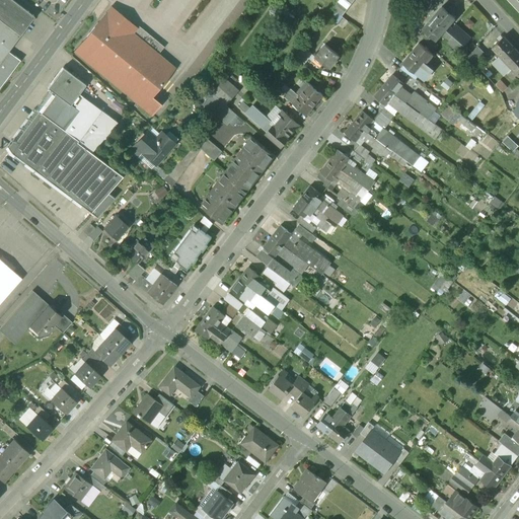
[(12,0),(0,0),(0,19),(20,34),(34,16),(12,0)]
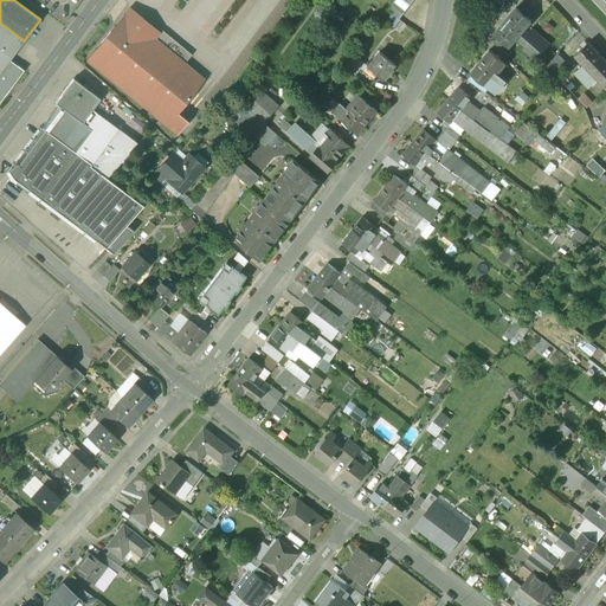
[(129,7),(124,14),(126,14),(127,13),(133,17),(130,19),(155,39),(161,33),(129,7)]
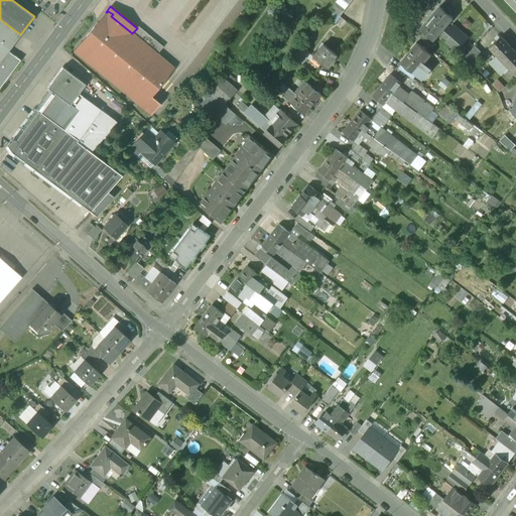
[(443,10),(439,6),(429,17),(442,29),(446,25),(453,18),(448,14),(452,10),(446,6),(443,10)]
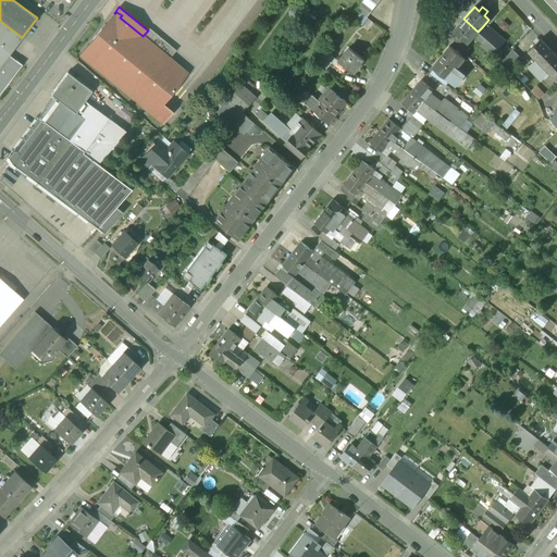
[(143,36),(120,17),(122,15),(116,12),(115,13),(114,13),(79,54),(162,122),(162,123),(170,114),(161,106),(187,73),(170,59),(143,36)]
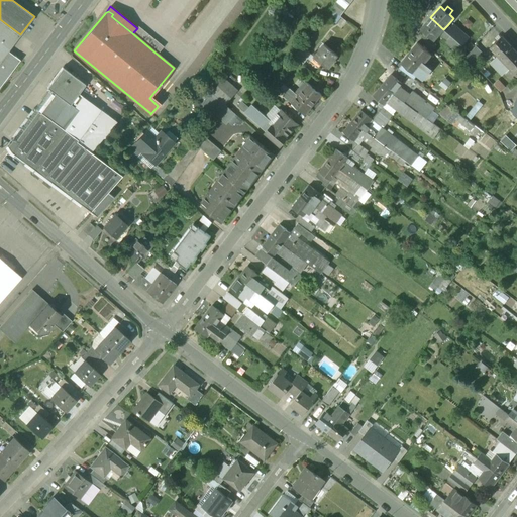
[(443,29),(430,17),(421,28),(425,32),(422,36),(426,40),(429,36),(434,40),(440,32),(443,29)]
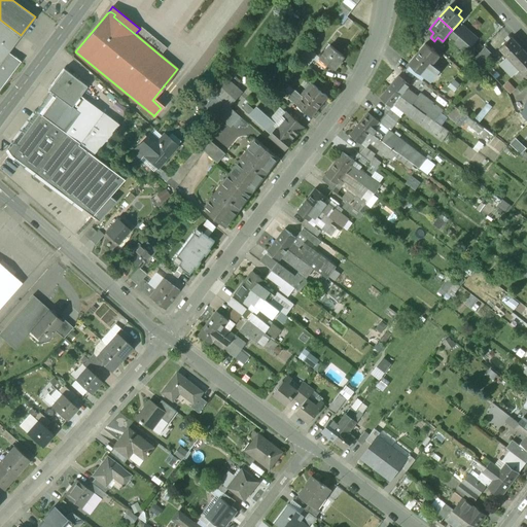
[(0,20),(0,89),(21,62),(15,59),(8,53),(21,35),(0,20)]
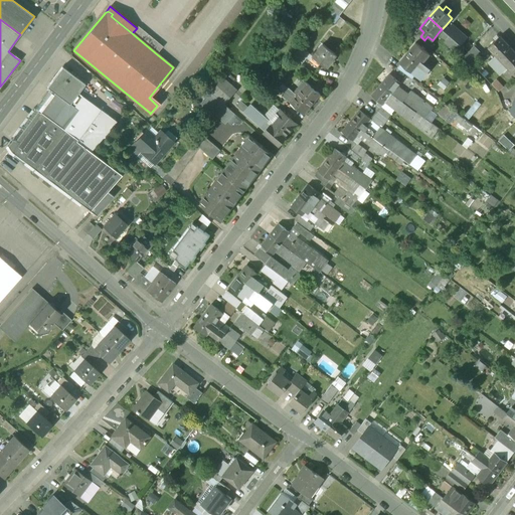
[(468,37),(452,24),(449,27),(446,25),(442,29),(452,37),(456,40),(455,42),(460,46),(468,37)]
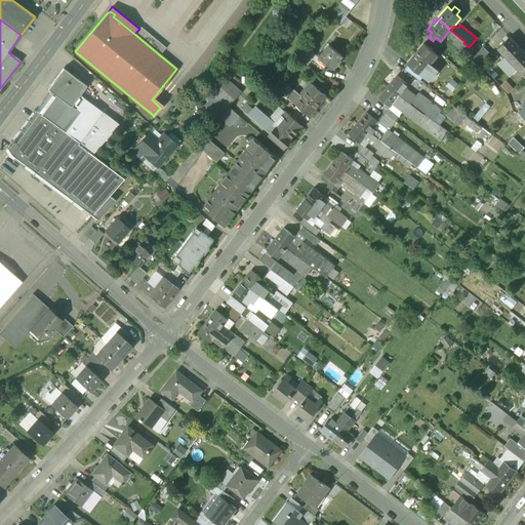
[(166,47),(140,27),(139,29),(134,34),(160,55),(166,47)]
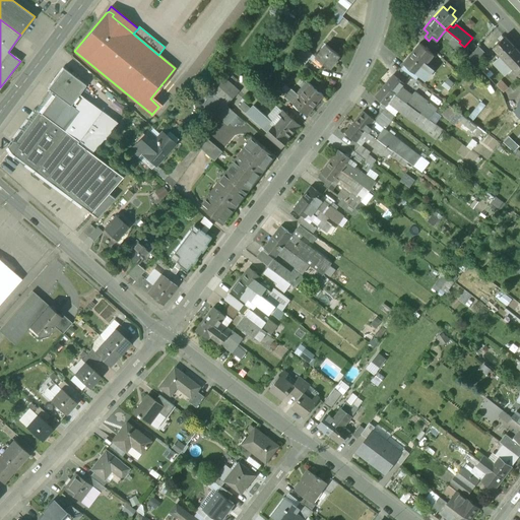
[(219,44),(225,34),(218,29),(208,47),(213,49),(216,43),(219,44)]
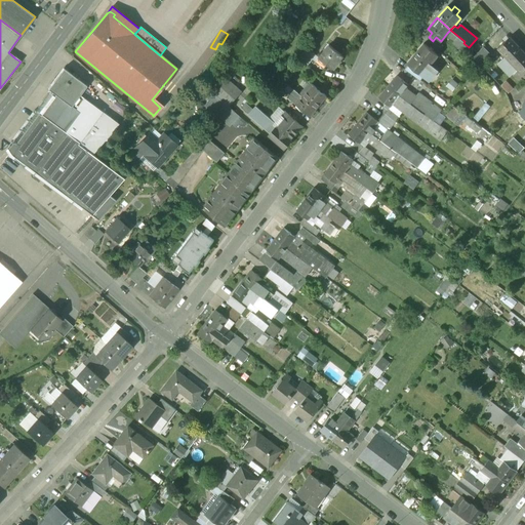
[(460,38),(450,30),(447,33),(449,35),(448,36),(454,41),(453,42),(455,44),(460,38)]
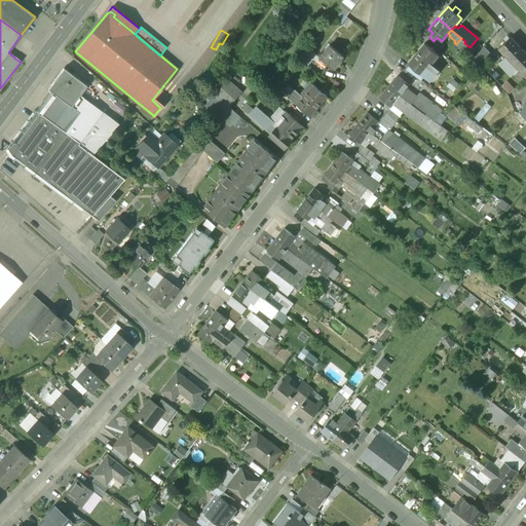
[(525,52),(511,36),(498,47),(525,76),(525,52)]
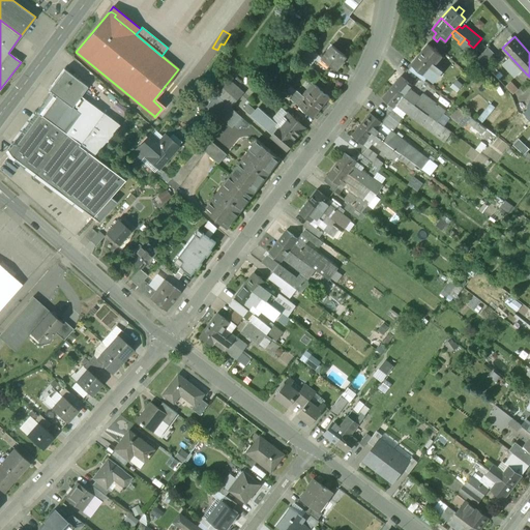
[(469,41),(465,38),(460,45),(464,48),(468,43),(469,41)]
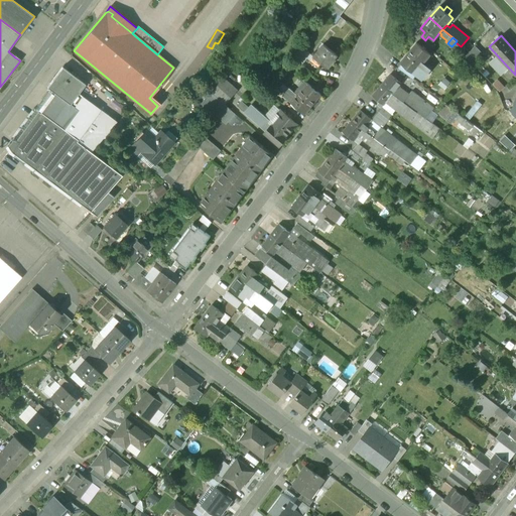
[(430,53),(416,42),(400,62),(402,63),(414,74),(415,73),(422,63),(430,53)]
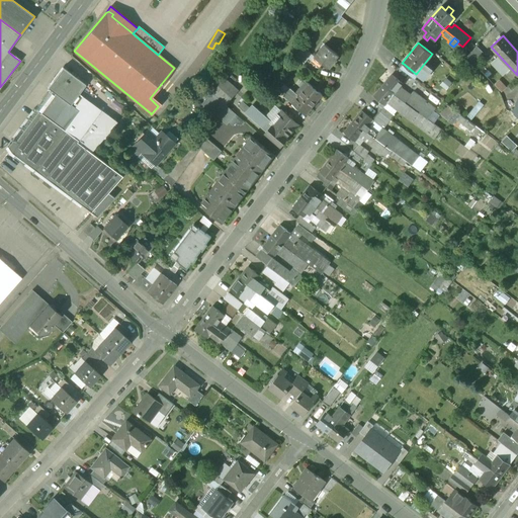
[(462,47),(457,42),(453,47),(458,51),(462,47)]
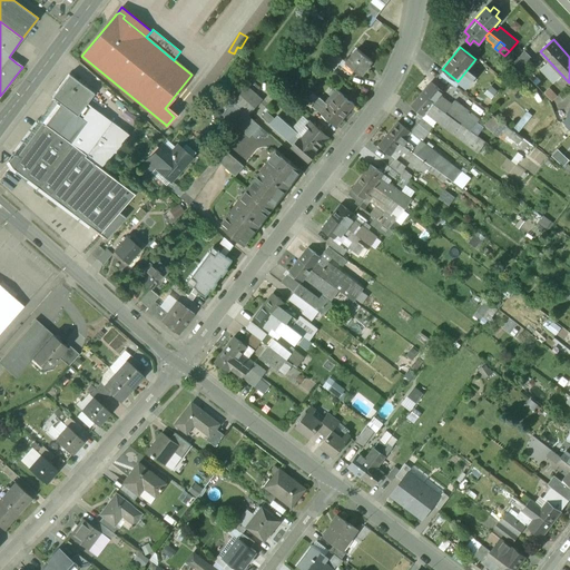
[(373,61),(357,48),(346,62),(362,75),(373,61)]
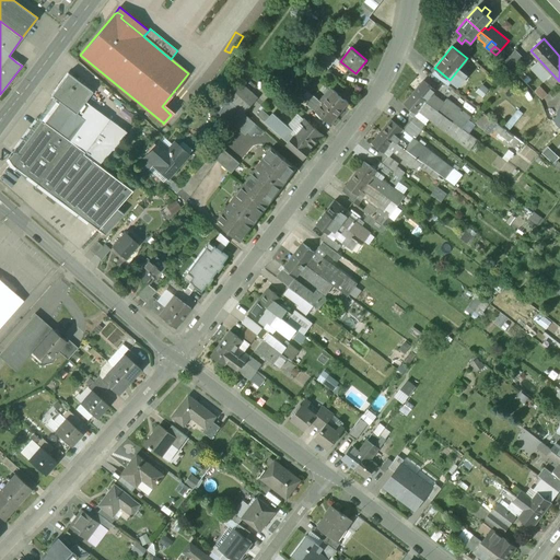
[(515,49),(505,61),(511,67),(521,55),(515,49)]
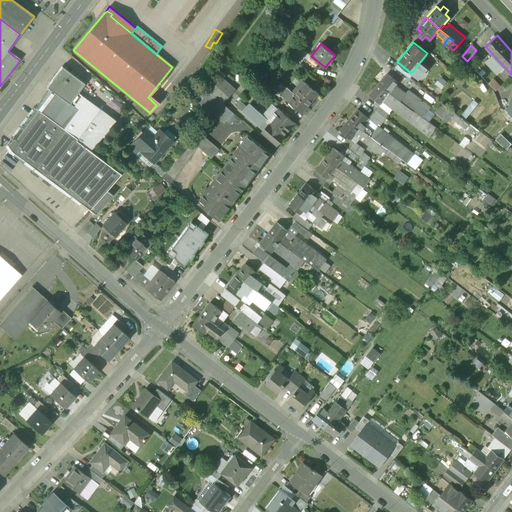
[(411,73),(399,63),(395,68),(410,78),(414,73),(412,72),(411,73)]
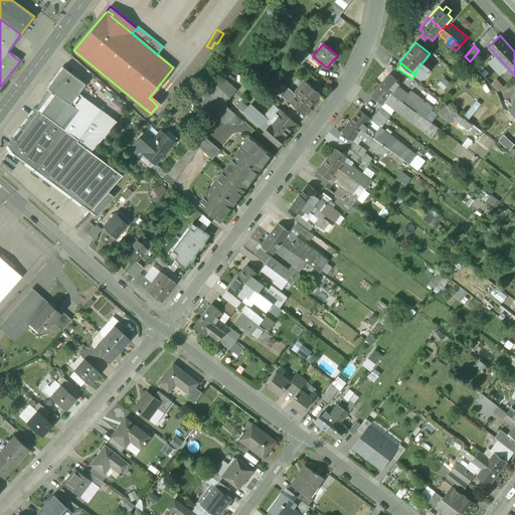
[(421,63),(414,72),(416,73),(420,77),(427,68),(421,63)]
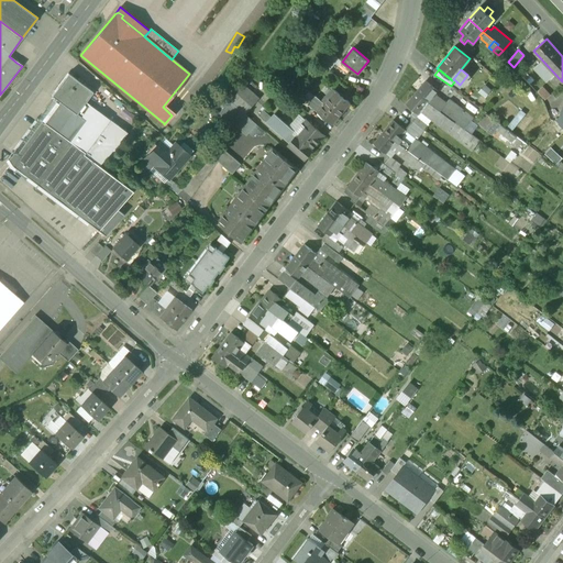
[(92,92),(68,74),(52,96),(59,102),(76,114),(77,113),(86,102),(92,92)]
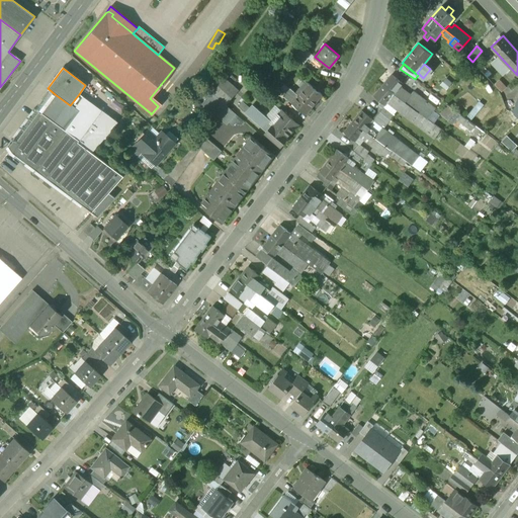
[(392,75),(382,85),(395,94),(400,87),(403,84),(392,75)]
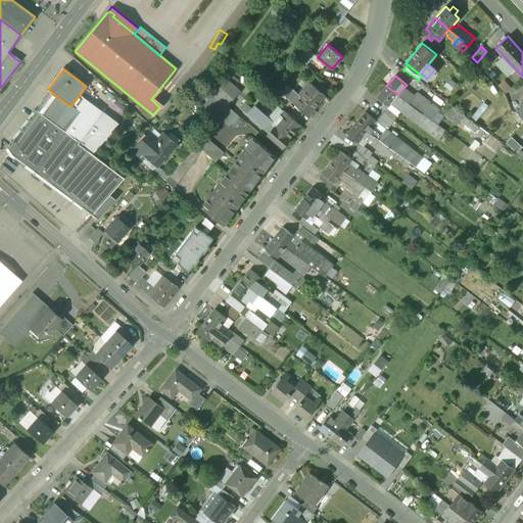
[(240,91),(227,80),(215,94),(223,102),(227,105),(240,91)]
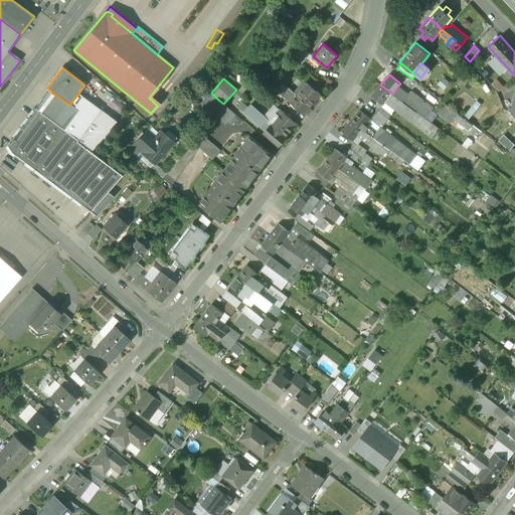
[(444,78),(439,84),(444,90),(449,82),(444,78)]
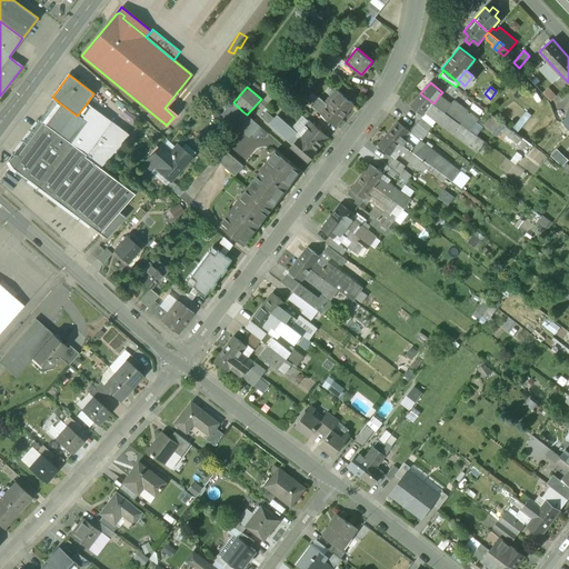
[(353,106),(339,93),(331,102),(328,100),(326,103),(342,118),(353,106)]
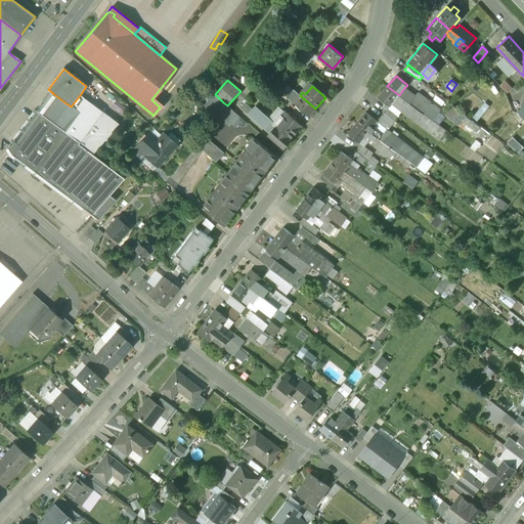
[(387,86),(379,97),(390,106),(392,103),(399,95),(387,86)]
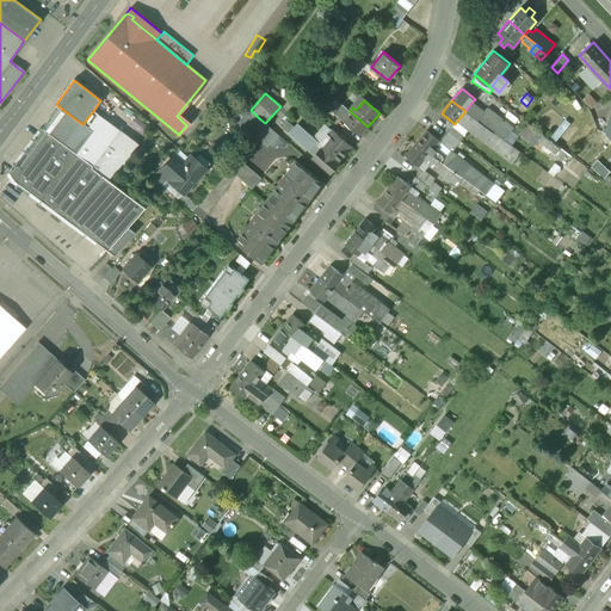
[(471,103),(466,111),(504,141),(513,128),(487,109),(485,112),(471,103)]
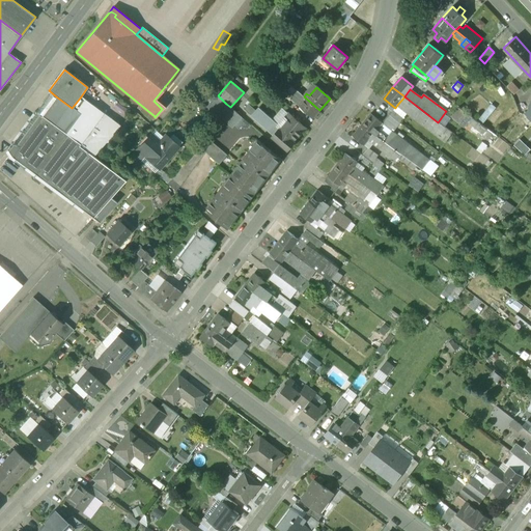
[(72,108),(56,96),(11,156),(60,193),(92,157),(78,146),(80,144),(64,133),(80,113),(73,107),(72,108)]
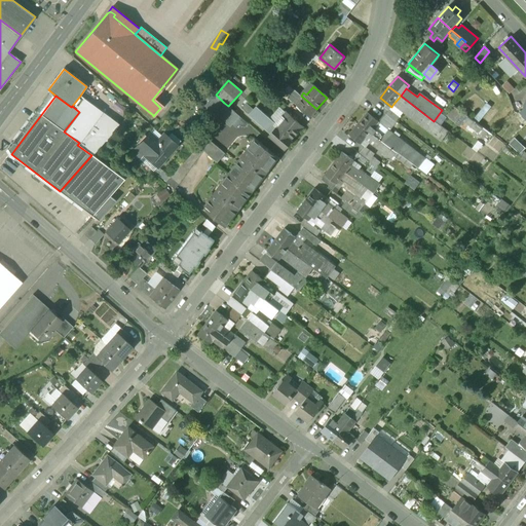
[(79,112),(64,132),(79,143),(102,112),(80,96),(72,106),(79,112)]
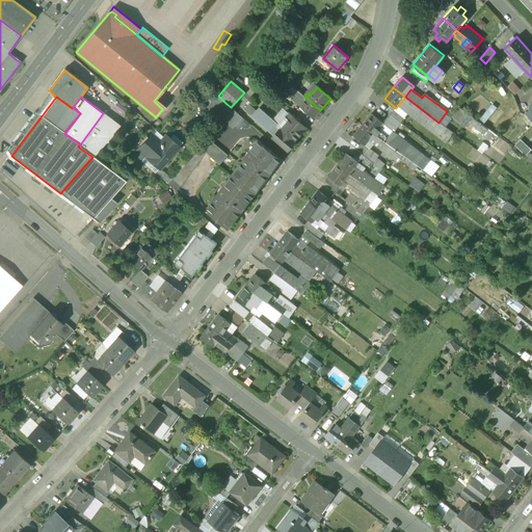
[(320,110),(304,97),(301,100),(303,102),(300,106),(313,118),(320,110)]
